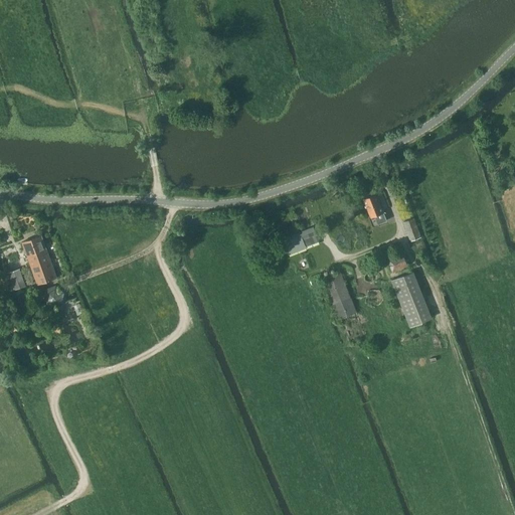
[(386,221),(383,212),(376,194),(364,199),(371,217),(374,215),(378,224),(386,221)]
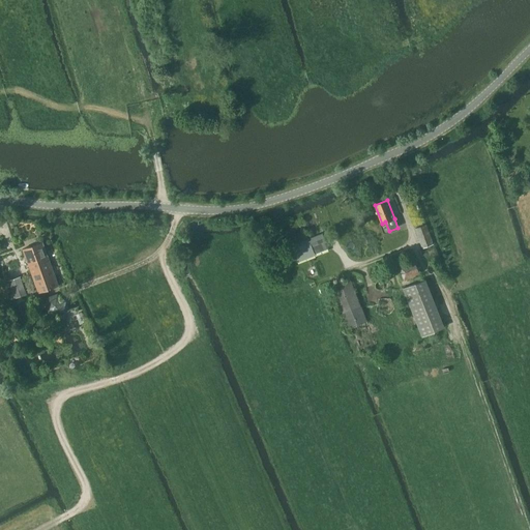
[(422,248),(434,244),(427,225),(415,229),(422,248)]
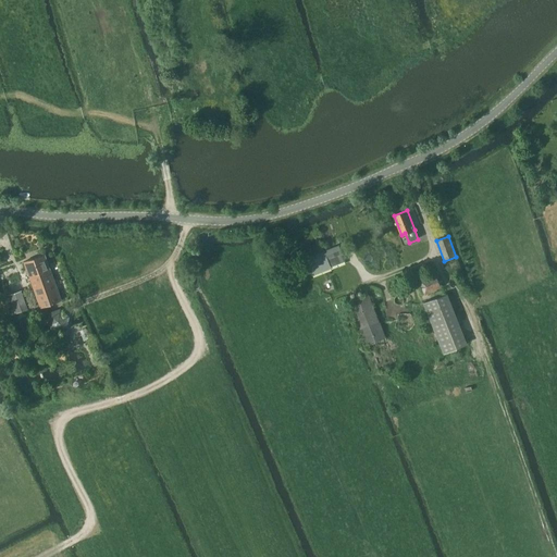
[(345,260),(342,252),(339,245),(307,258),(313,274),(332,267),(332,265),(345,260)]
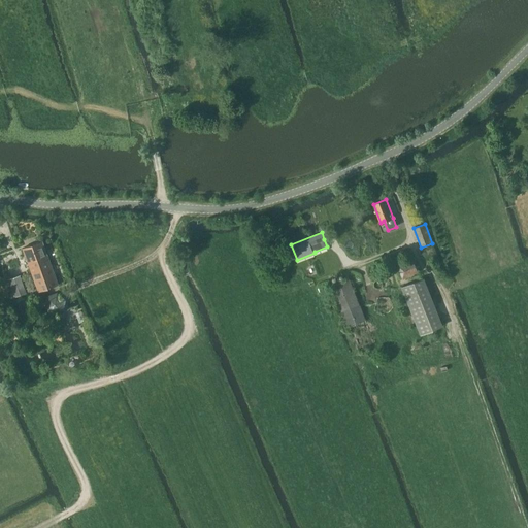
[(39,291),(58,285),(42,240),(23,248),(39,291)]
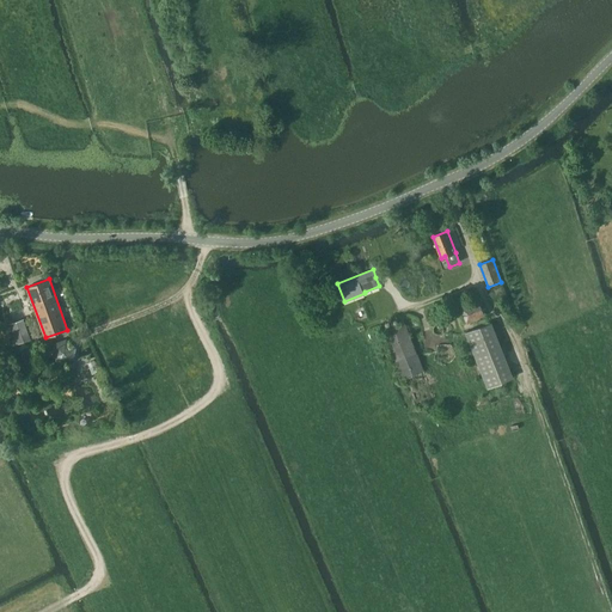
[(466,323),(485,316),(478,300),(460,306),(466,323)]
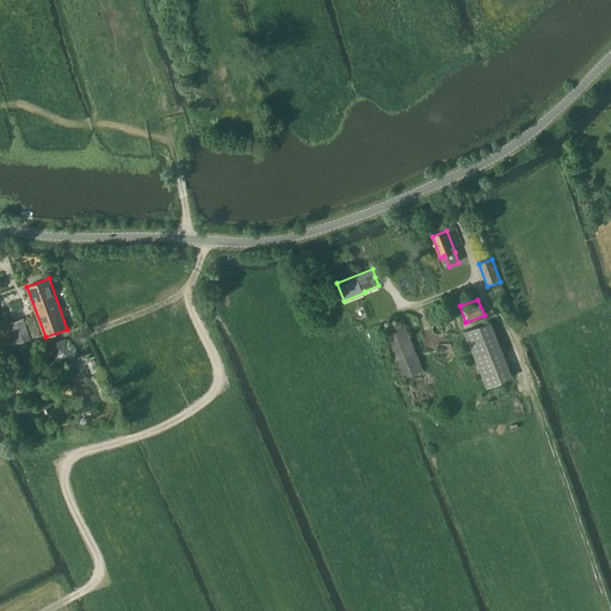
[(17,344),(31,339),(24,319),(10,323),(17,344)]
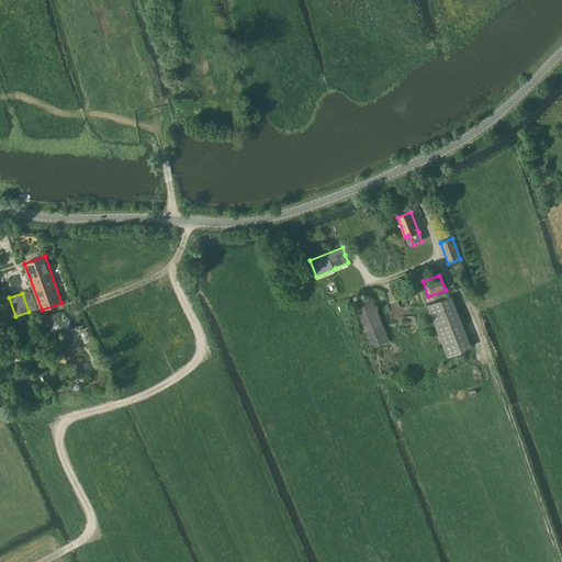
[(371,294),(351,302),(370,349),(389,341),(371,294)]
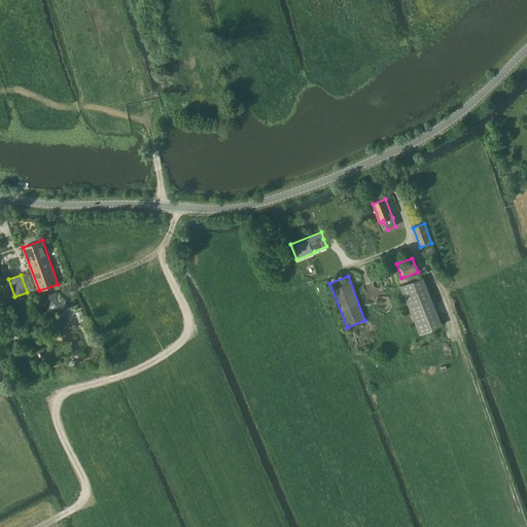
[(420,335),(442,325),(423,277),(400,286),(420,335)]
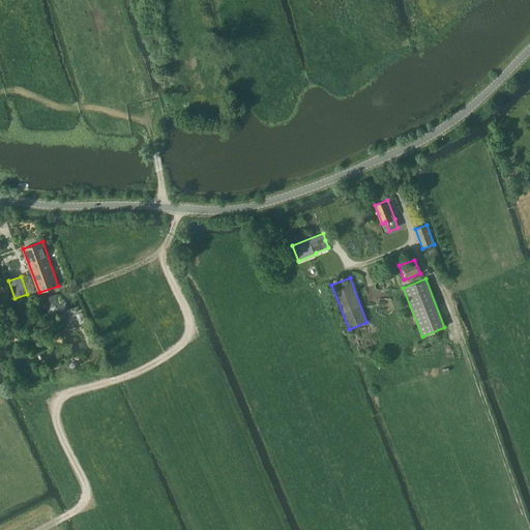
[(63,304),(63,302),(62,299),(61,297),(59,295),(57,293),(54,292),(52,292),(49,293),(47,294),(45,296),(42,298),(42,301),(41,303),(42,306),(43,308),(46,311),(48,313),(51,314),(54,314),(56,313),(59,312),(61,310),(62,307),(63,304)]
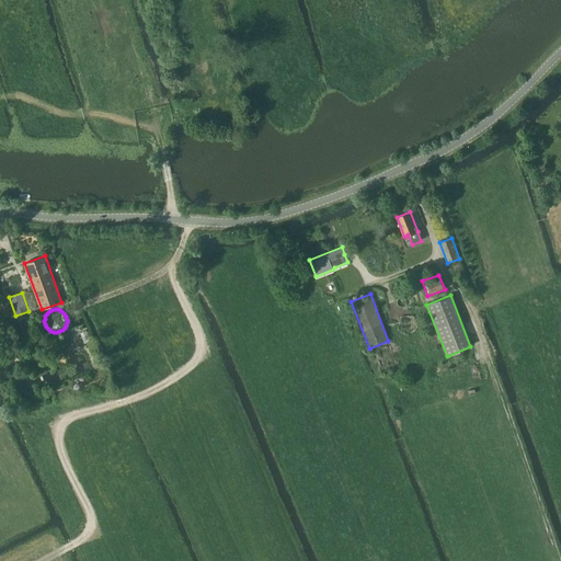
All buildings are outlined.
